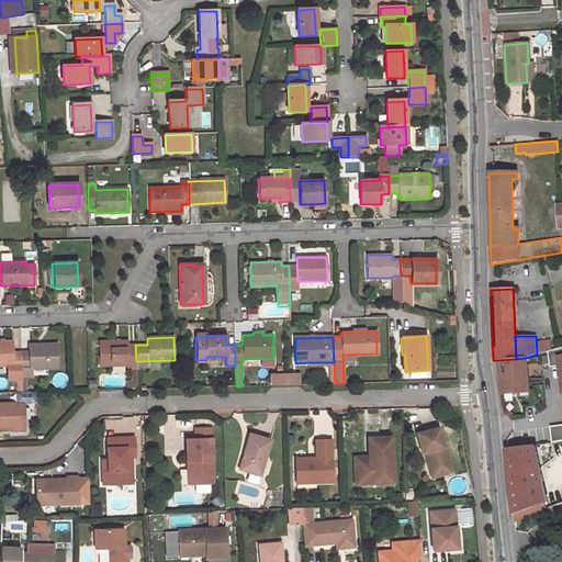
[(12,341),(0,341),(0,364),(13,364),(13,369),(21,369),(21,352),(13,352),(12,341)]
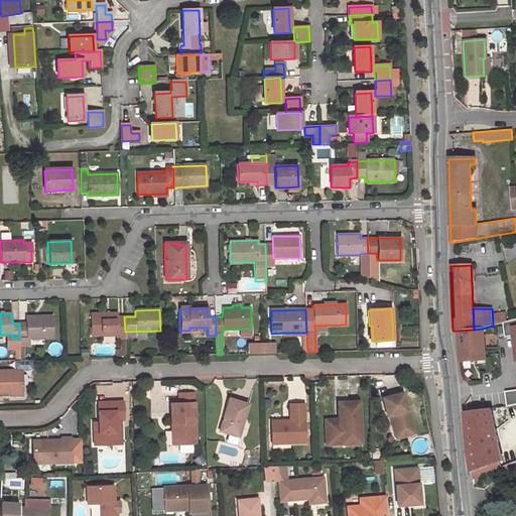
[(117,335),(117,338),(125,338),(125,332),(124,316),(117,317),(117,313),(91,314),(92,335),(117,335)]
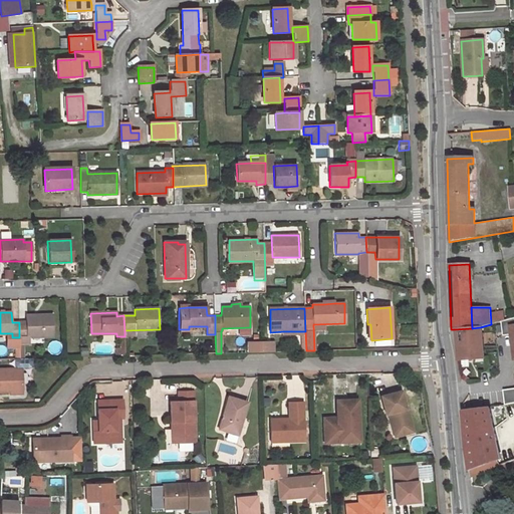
[(505,320),(503,313),(491,316),(493,324),(500,322),(505,320)]
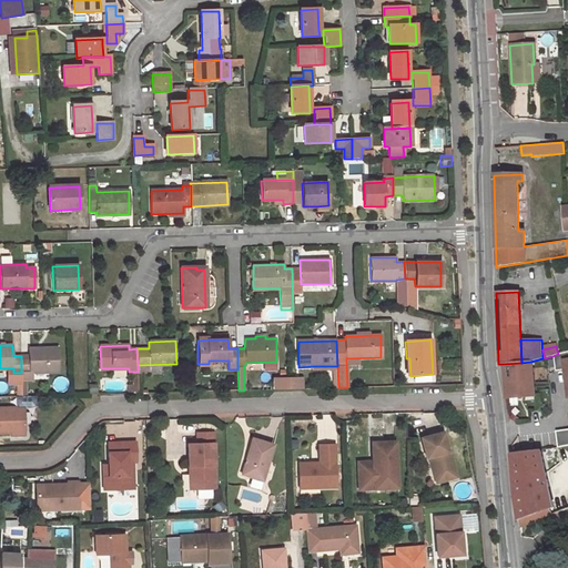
[(59,372),(58,348),(29,348),(30,356),(21,356),(21,373),(59,372)]
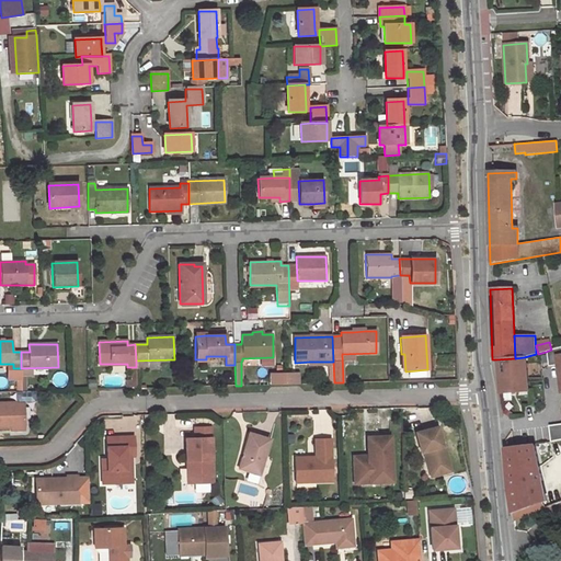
[(551,350),(546,352),(548,367),(557,366),(560,393),(560,424),(548,426),(551,442),(560,439),(560,350),(560,347),(551,350)]
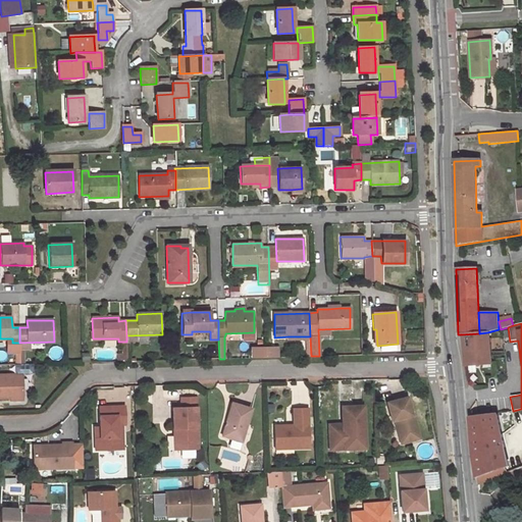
[(479,333),(462,334),(465,366),(490,364),(487,332),(479,333)]
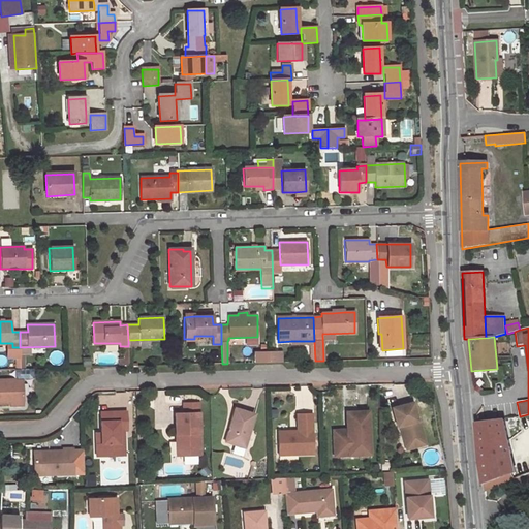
[(254,351),(254,363),(268,363),(268,351),(254,351)]
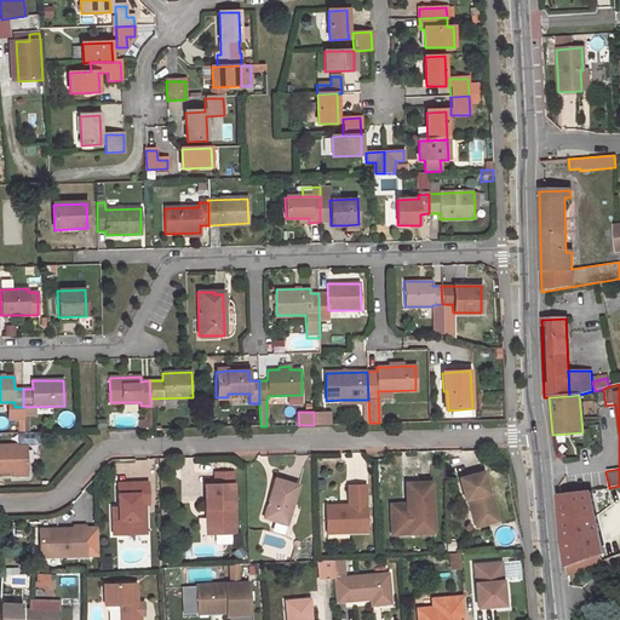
[(314,425),(328,424),(328,412),(314,412),(314,425)]
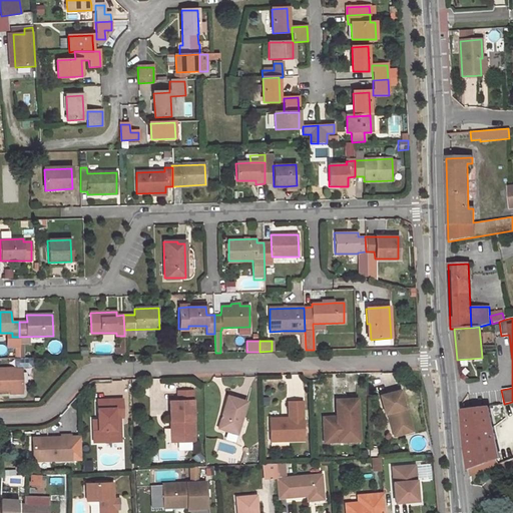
[(22,368),(0,368),(0,391),(22,391),(22,368)]
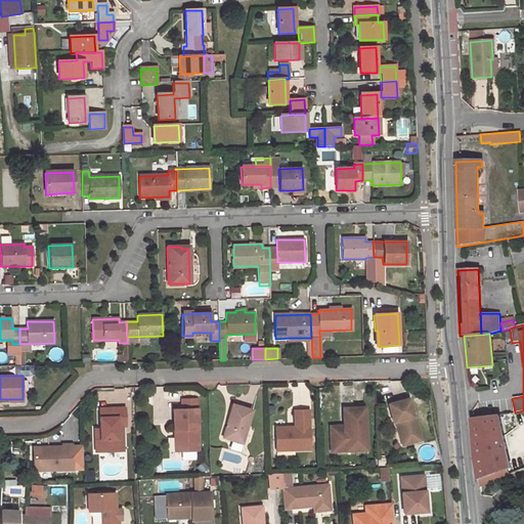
[(408,398),(388,403),(393,422),(395,421),(400,440),(420,435),(415,416),(412,416),(408,398)]
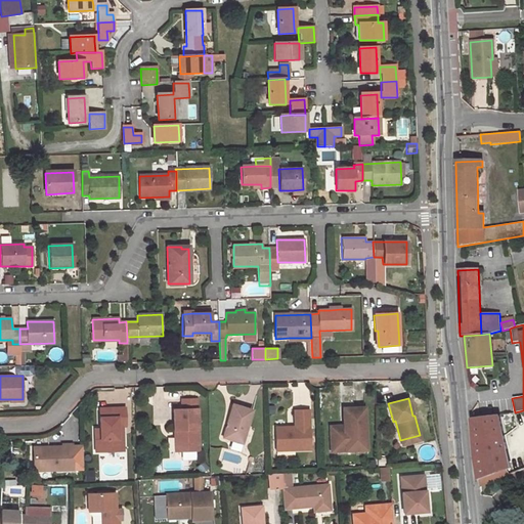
[(252,410),(232,404),(222,437),(242,443),(252,410)]
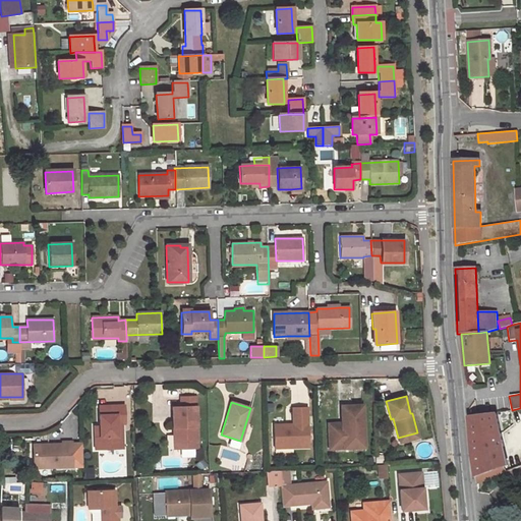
[(362,405),(340,406),(341,424),(339,426),(328,427),(329,445),(354,444),(354,448),(364,447),(362,405)]
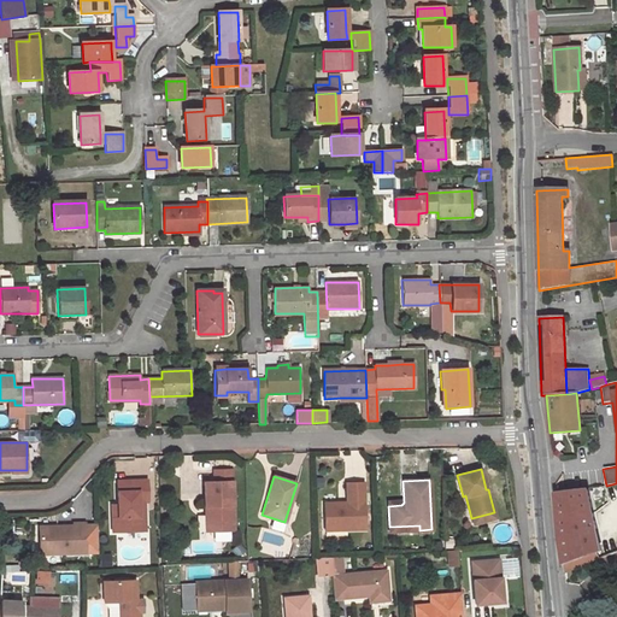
[(147,481),(117,481),(117,505),(118,517),(112,517),(112,532),(139,532),(137,501),(144,501),(147,501),(147,481)]
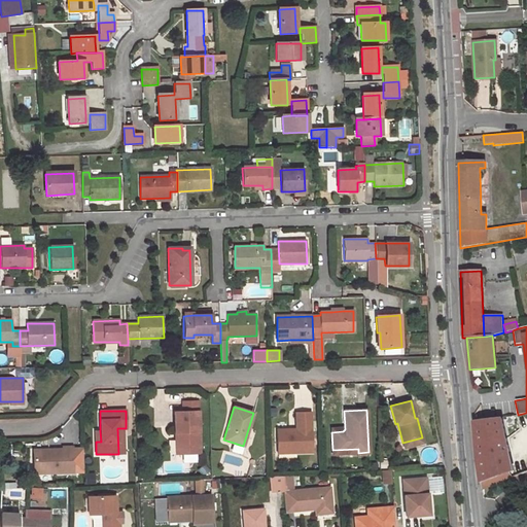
[(198,411),(174,412),(175,432),(179,432),(179,454),(200,453),(198,411)]
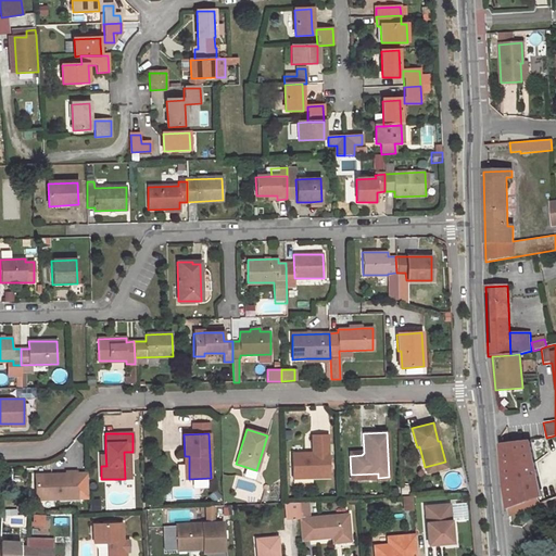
[(328,434),(313,436),(313,453),(292,454),(292,478),(328,477),(328,434)]
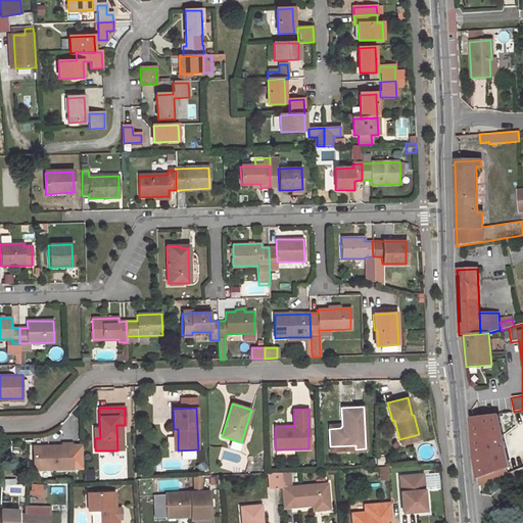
[(506,450),(498,422),(498,415),(470,419),(474,461),(506,450)]
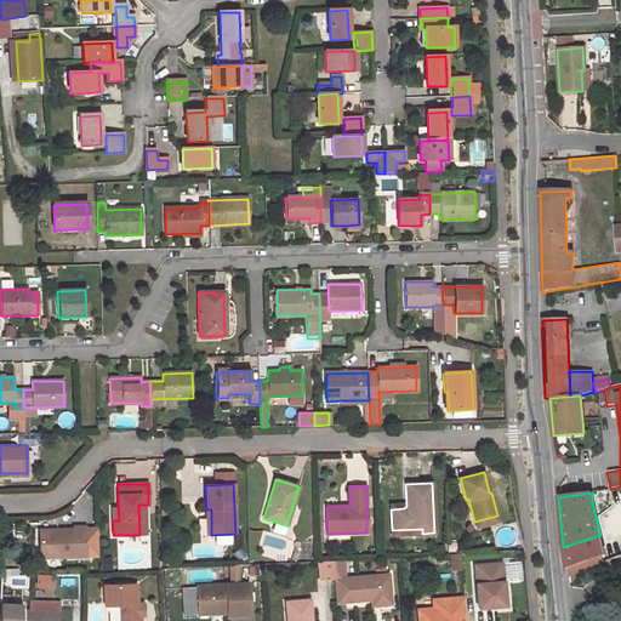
[(497,516),(474,522),(477,528),(499,522),(497,516)]
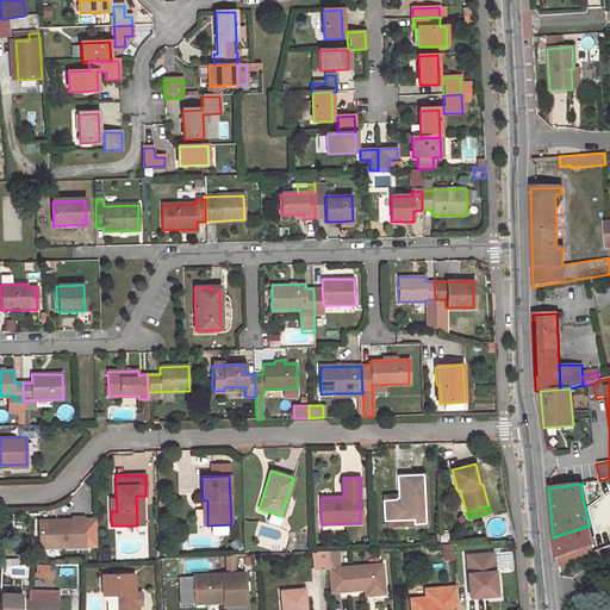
[(56,523),(39,523),(39,547),(85,546),(85,517),(73,517),(73,520),(56,521),(56,523)]
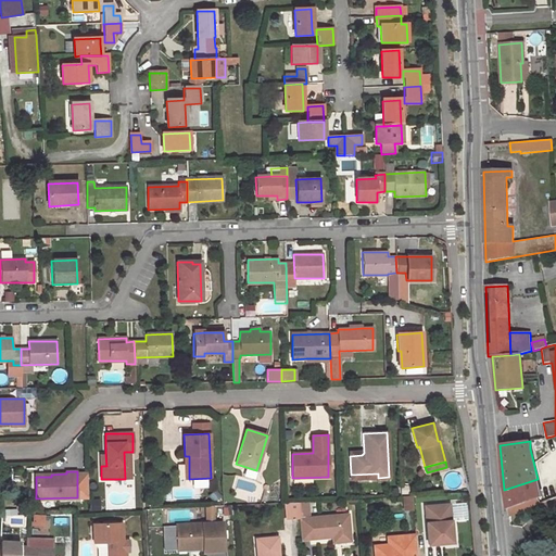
[(207,487),(207,478),(192,479),(193,488),(207,487)]
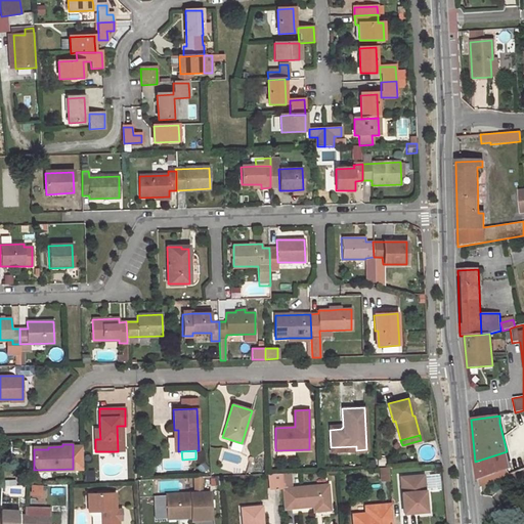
[(510,468),(507,451),(475,462),(478,481),(488,477),(506,472),(511,470),(510,468)]
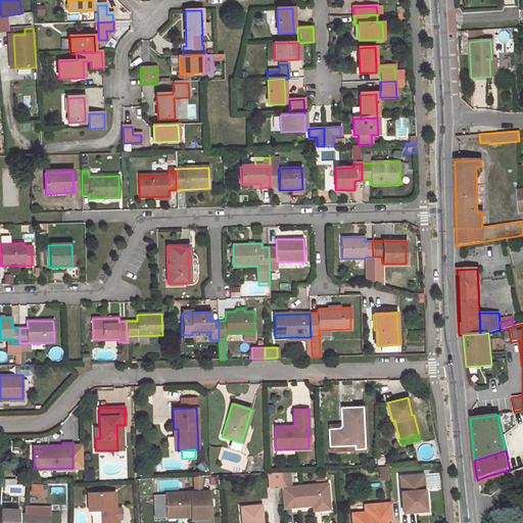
[(522,458),(509,467),(510,469),(505,471),(507,475),(522,468),(522,458)]
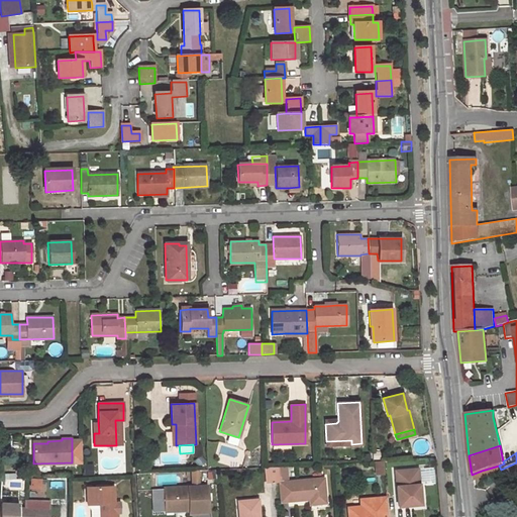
[(382,460),(374,461),(375,474),(383,474),(382,460)]
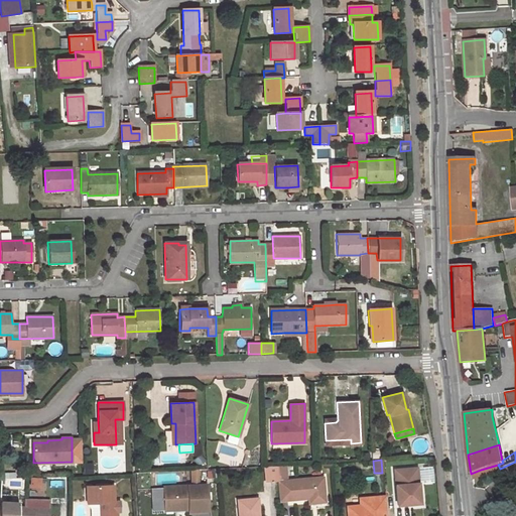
[(275,467),(266,467),(267,481),(276,480),(275,467)]
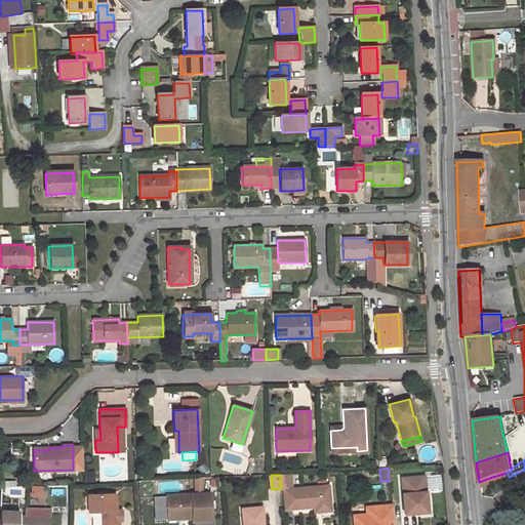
[(422,476),(400,478),(403,514),(426,513),(422,476)]
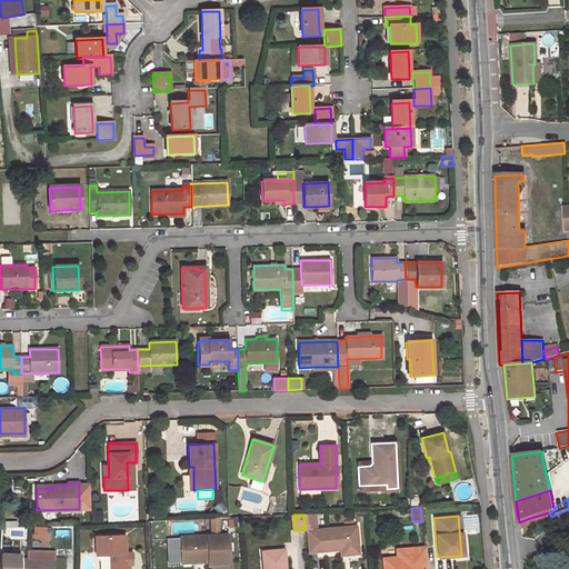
[(533,531),(530,518),(519,522),(521,533),(533,531)]
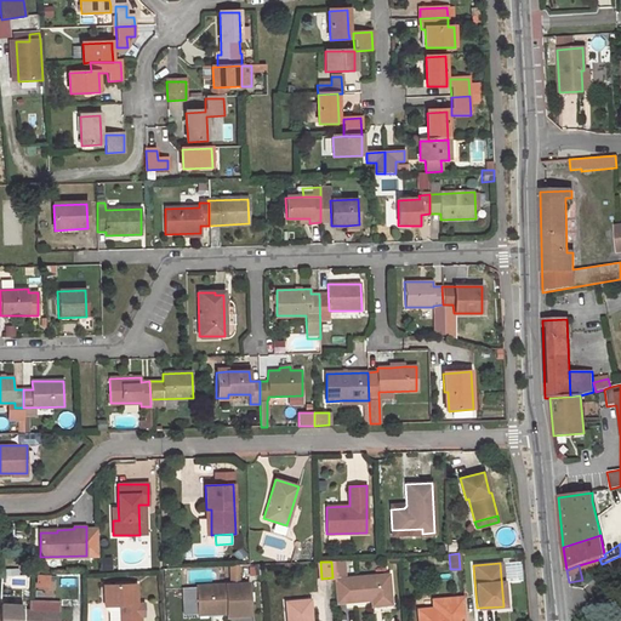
[(389,598),(388,575),(332,580),(335,603),(372,600),(389,598)]
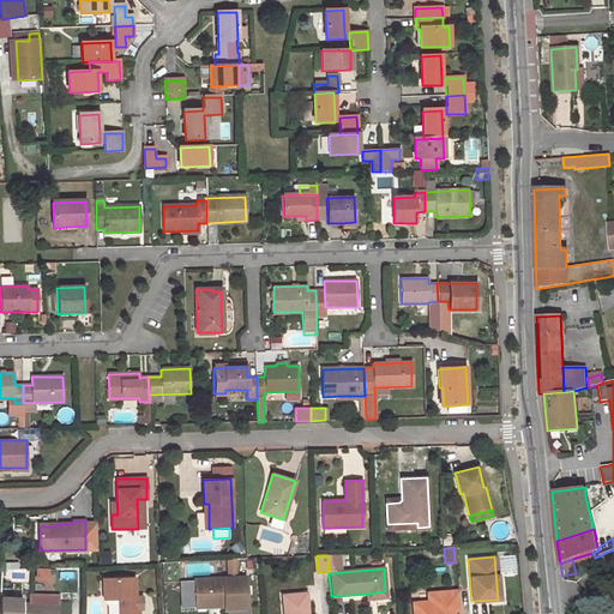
[(245,577),(194,579),(194,601),(204,601),(204,607),(223,606),(223,609),(247,608),(245,577)]
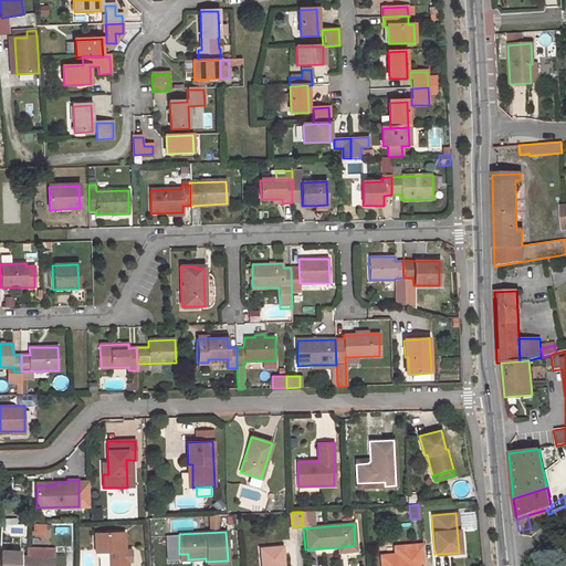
[(124,533),(95,533),(95,552),(109,552),(109,565),(127,565),(128,562),(127,551),(125,551),(124,533)]
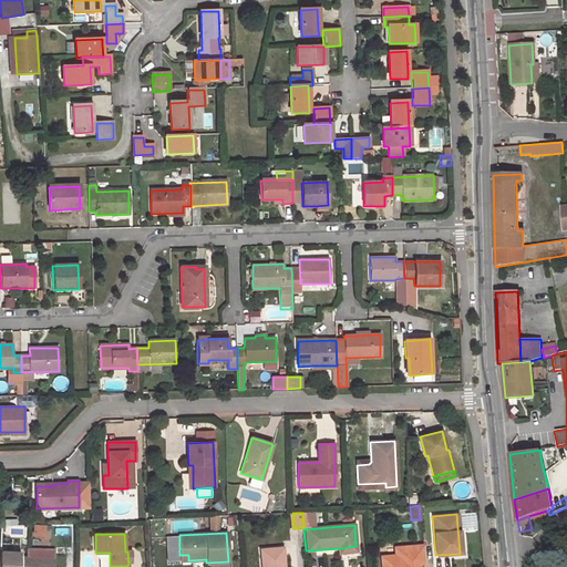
[(404,554),(379,557),(380,566),(423,566),(422,545),(403,546),(404,554)]
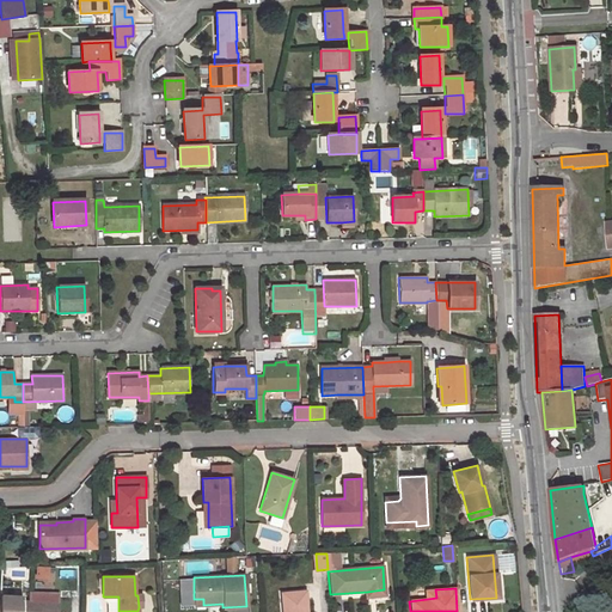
[(56,611),(57,604),(49,603),(50,594),(29,592),(29,601),(28,611),(56,611)]
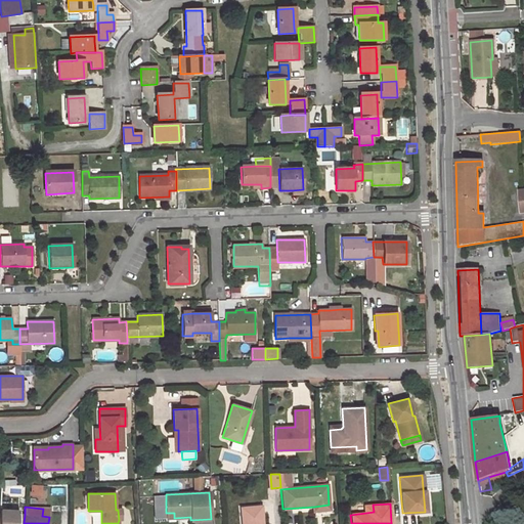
[(261,523),(261,507),(241,508),(242,523),(261,523)]
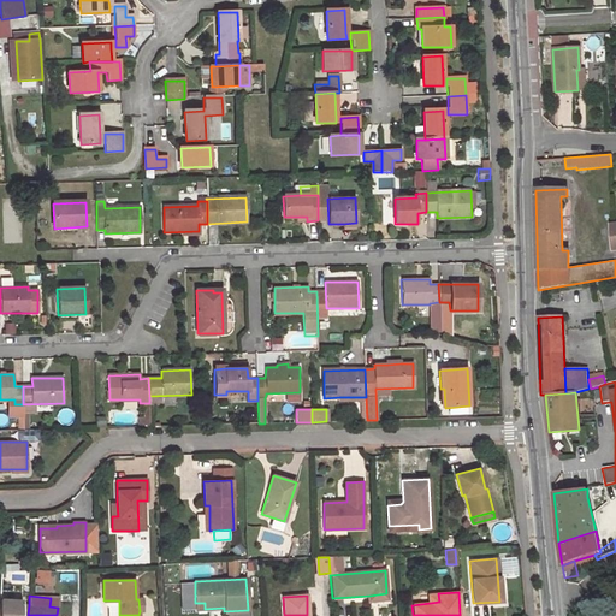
[(22,600),(0,598),(0,604),(0,615),(28,615),(29,605),(22,605),(22,600)]
